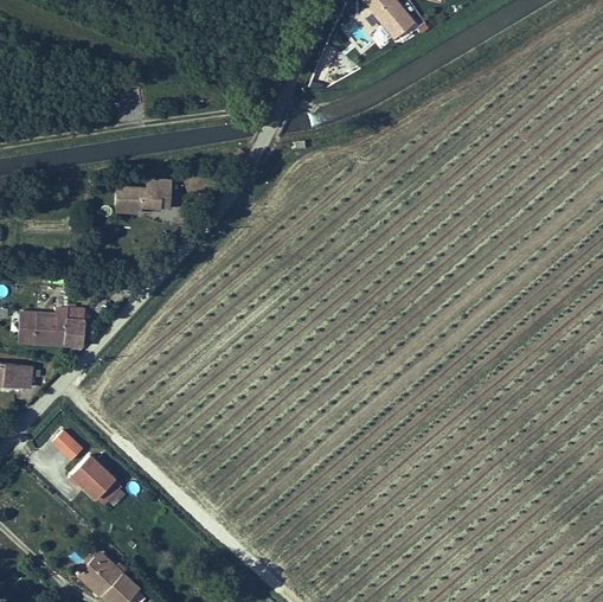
[(398,0),(365,0),(364,1),(396,44),(418,26),(428,38),(434,33),(419,14),(414,19),(398,0)]
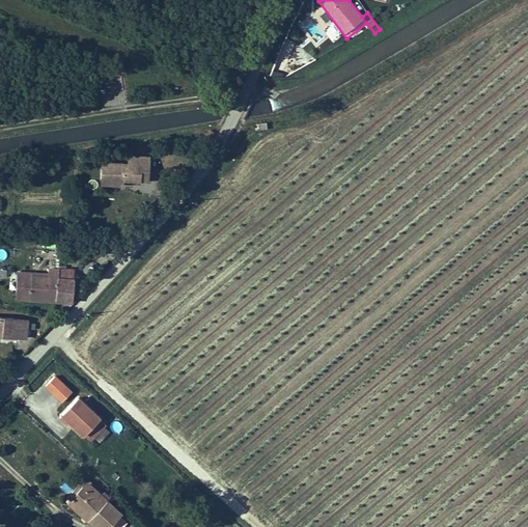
[(107,163),(105,187),(118,188),(118,183),(128,183),(143,184),(143,176),(151,177),(154,163),(133,161),(132,165),(107,163)]
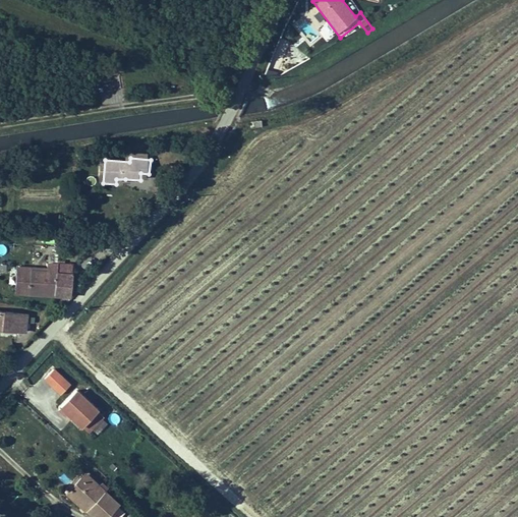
[(18,266),(17,268),(14,292),(54,296),(56,272),(73,274),(74,264),(60,263),(59,265),(49,263),(48,268),(18,266)]
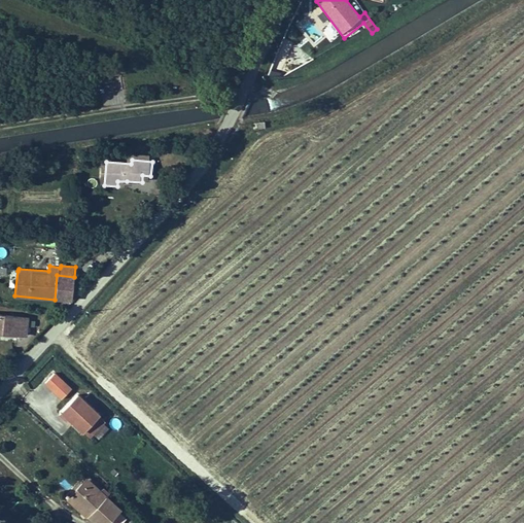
[(55,300),(71,301),(74,277),(57,275),(55,300)]
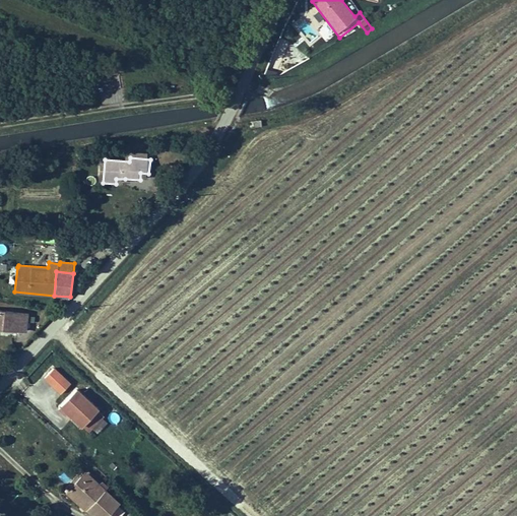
[(0,325),(10,326),(12,309),(0,307),(0,325)]
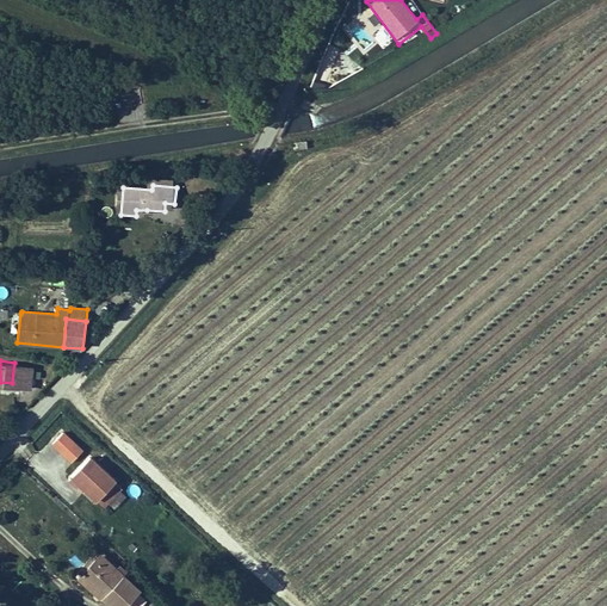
[(14,363),(12,383),(44,387),(48,366),(14,363)]
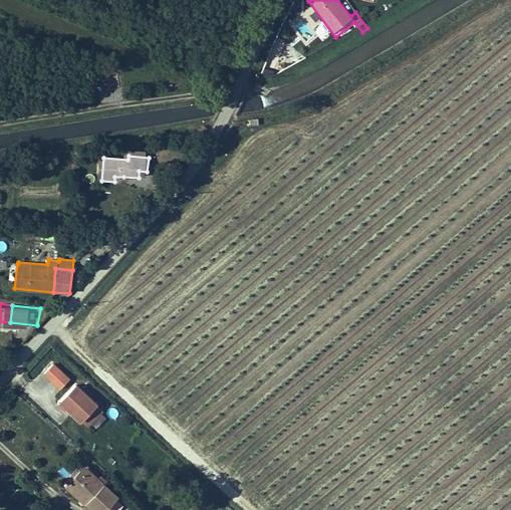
[(55,364),(44,375),(62,393),(73,381),(55,364)]
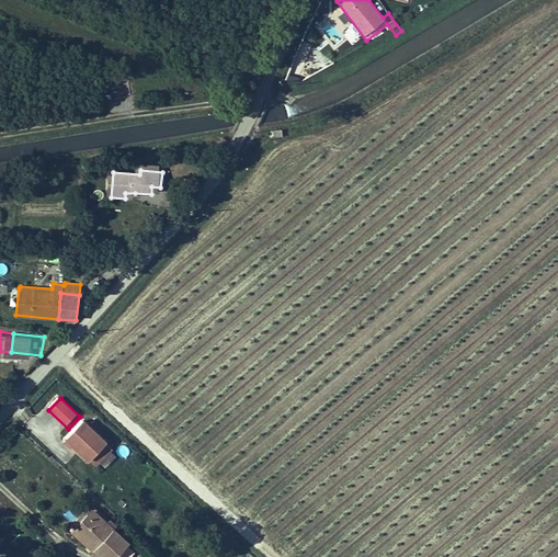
[(83,448),(92,456),(106,443),(83,422),(67,439),(77,446),(79,444),(83,448)]
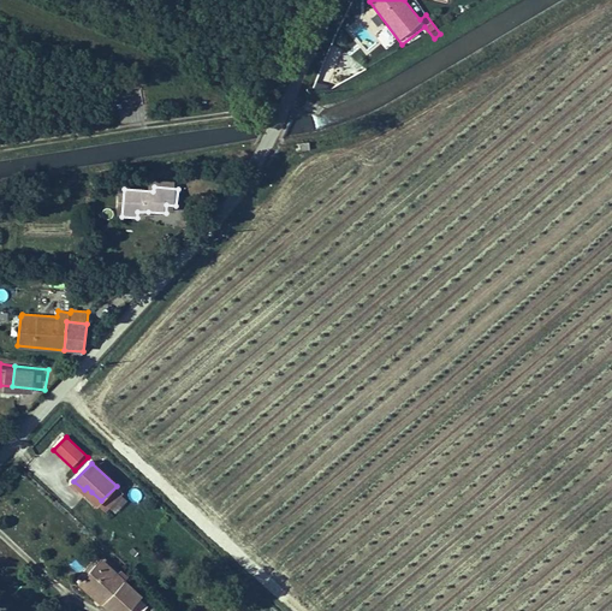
[(87,497),(96,505),(101,500),(91,492),(87,497)]
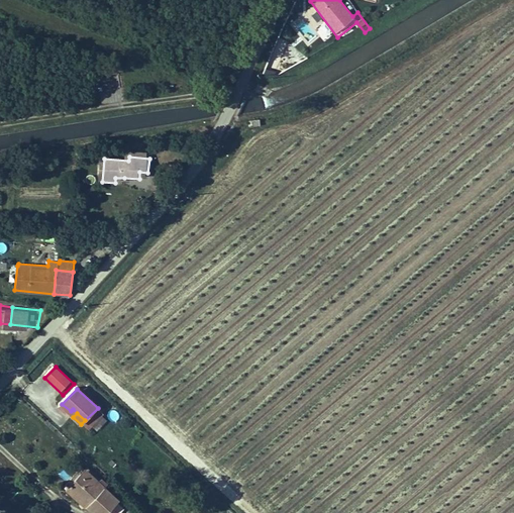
[(102,434),(108,423),(102,420),(96,431),(102,434)]
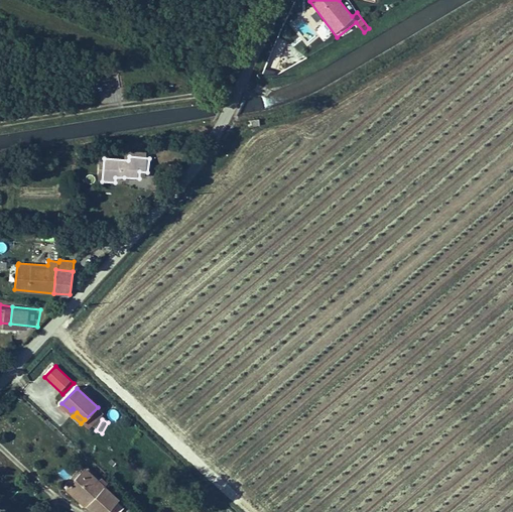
[(87,470),(83,473),(97,486),(101,482),(87,470)]
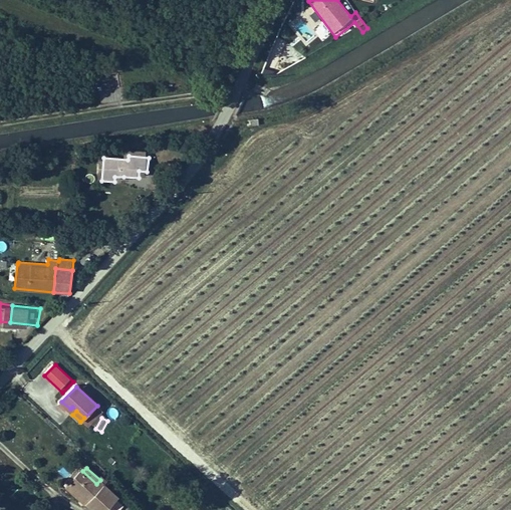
[(91,500),(89,502),(97,509),(108,509),(119,498),(100,480),(96,484),(82,471),(66,487),(80,501),(86,495),(91,500)]
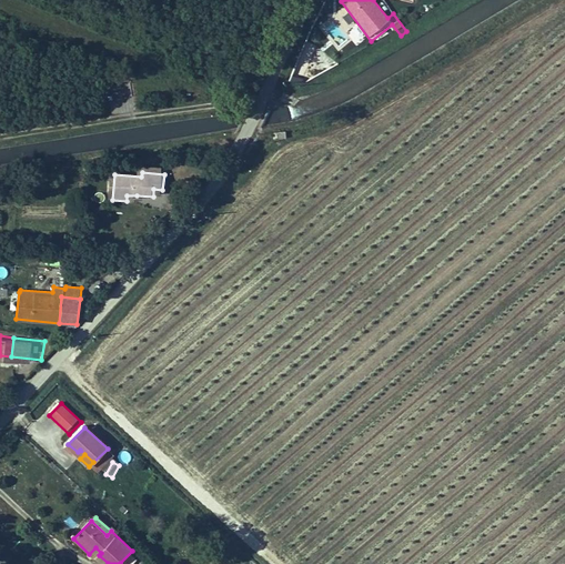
[(108,563),(99,555),(101,553),(96,547),(89,554),(99,563),(108,563)]
